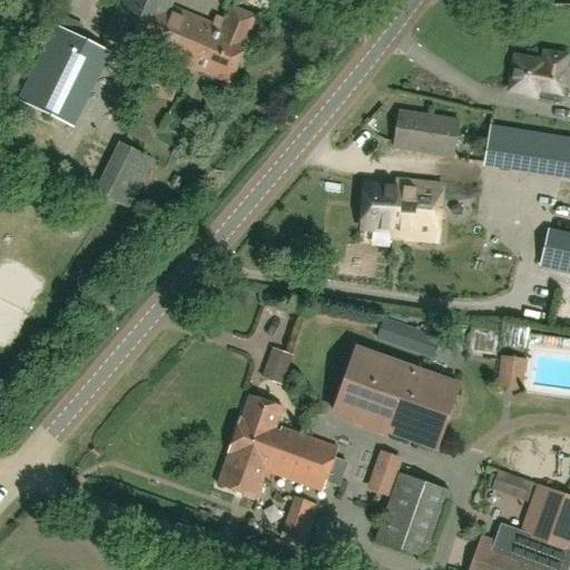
[(229,86),(246,47),(244,46),(255,21),(233,11),(223,37),(212,31),(213,29),(161,7),(164,0),(123,0),(105,41),(140,57),(143,52),(194,75),(195,71),(229,86)]
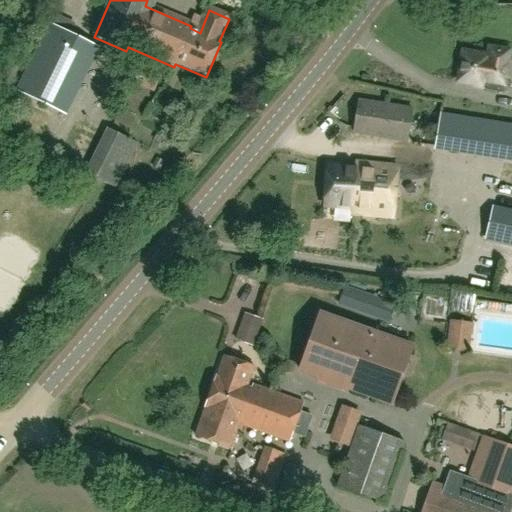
[(16,91),(59,112),(92,45),(49,24),(16,91)]
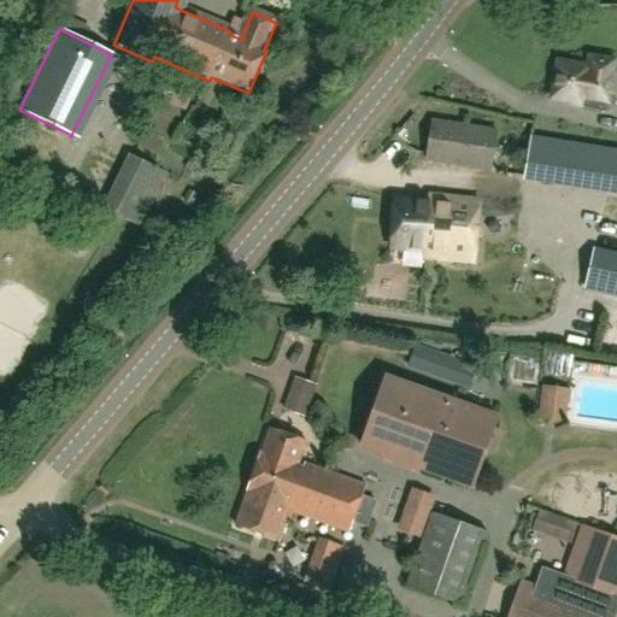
[(552,99),(582,104),(585,109),(606,112),(615,60),(589,57),(587,68),(558,63),(552,99)]
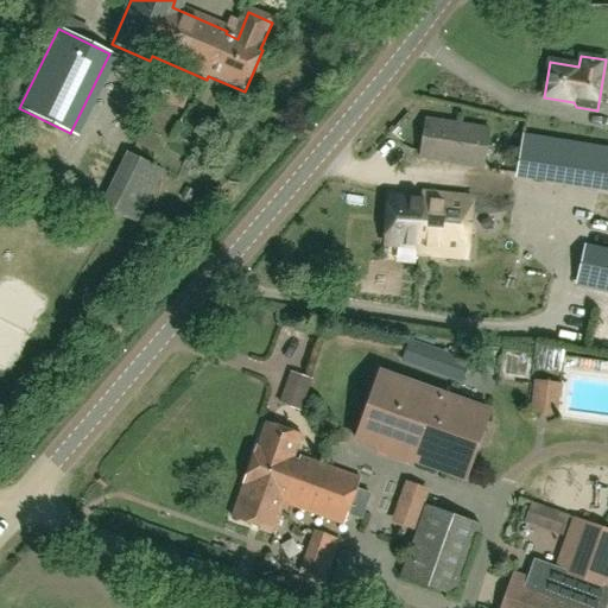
[(163,76),(158,86),(153,97),(181,109),(190,88),(163,76)]
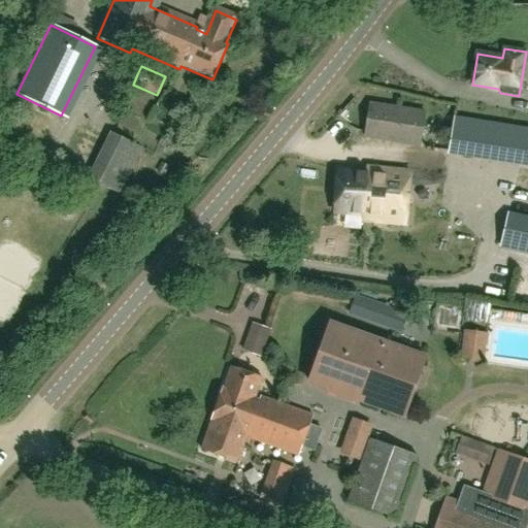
[(419,145),(424,111),(370,103),(365,137),(419,145)]
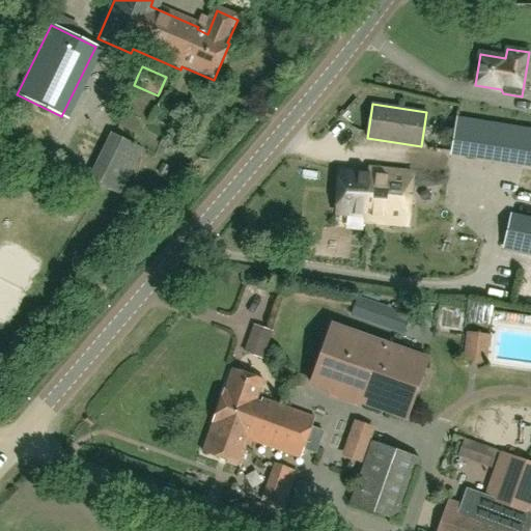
[(530,128),(527,128),(522,165),(530,166),(530,128)]
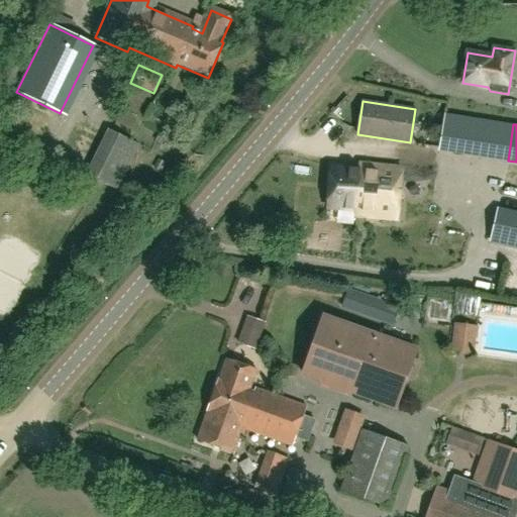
[(86,174),(108,185),(117,190),(139,145),(108,129),(86,174)]
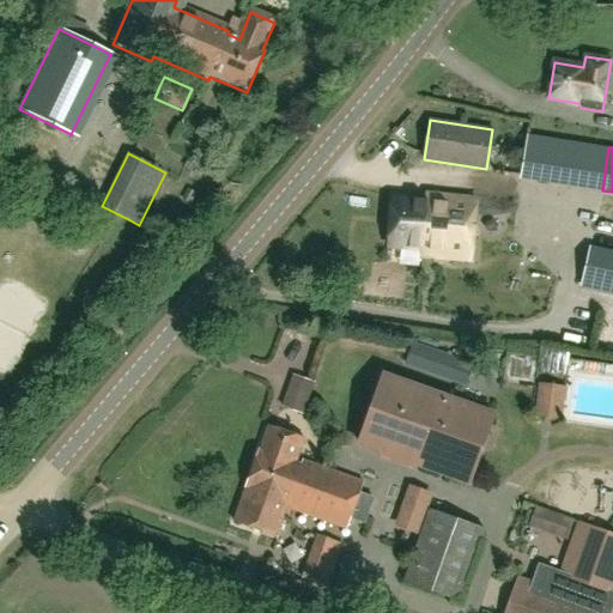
[(471,261),(475,200),(434,196),(434,201),(425,200),(425,201),(392,199),(388,248),(422,252),(422,256),(471,261)]
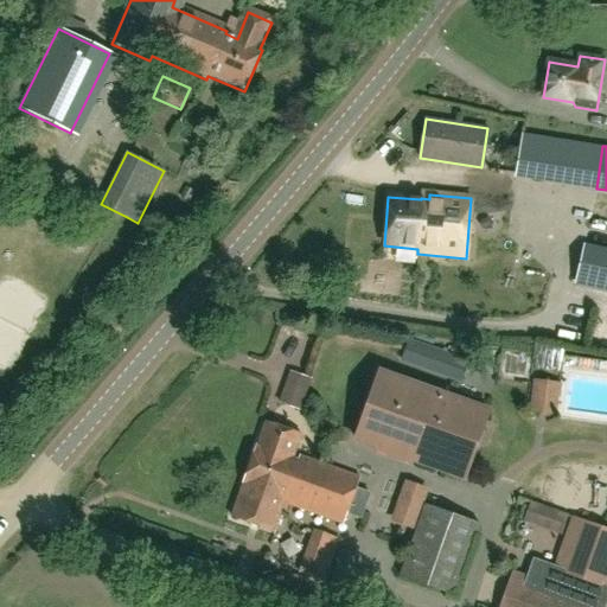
[(606,292),(606,249),(583,244),(574,285),(606,292)]
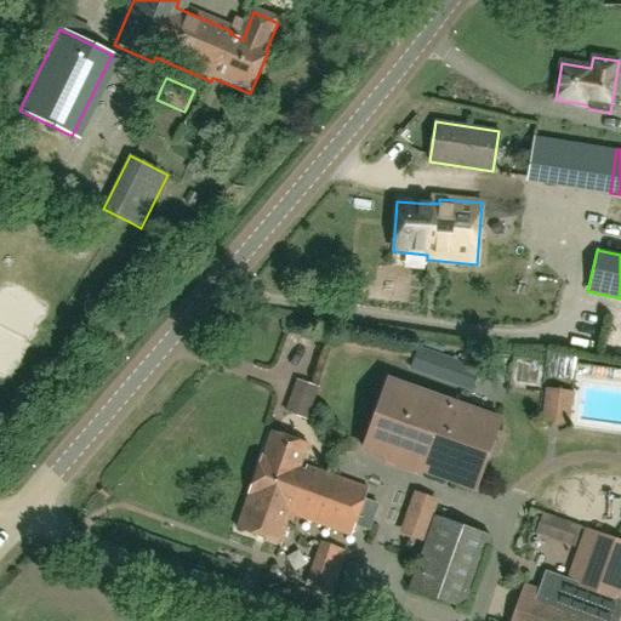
[(409,369),(471,391),(478,369),(417,347),(409,369)]
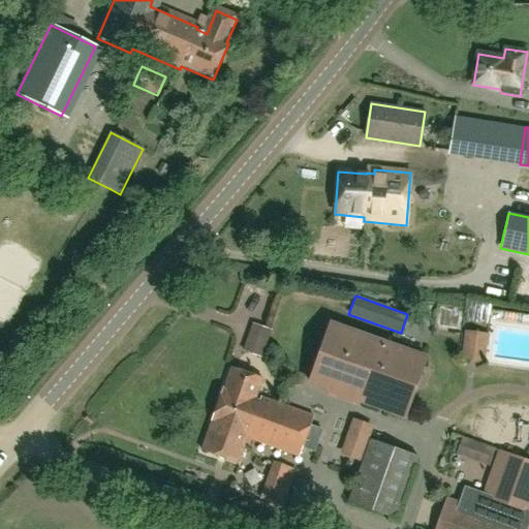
[(442,307),(442,331),(468,332),(468,308),(442,307)]
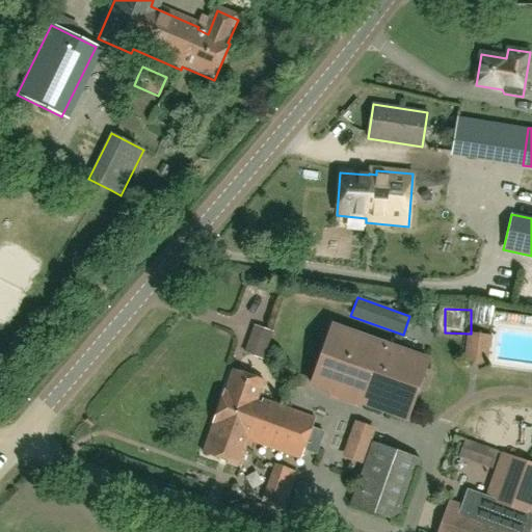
[(243,353),(262,361),(272,333),(254,325),(243,353)]
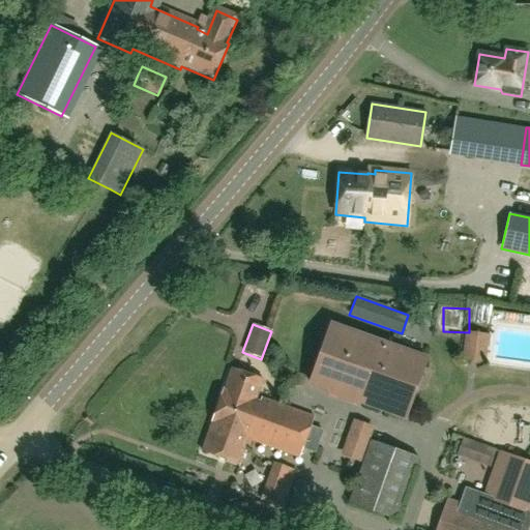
[(406,418),(427,362),(329,326),(308,382),(406,418)]
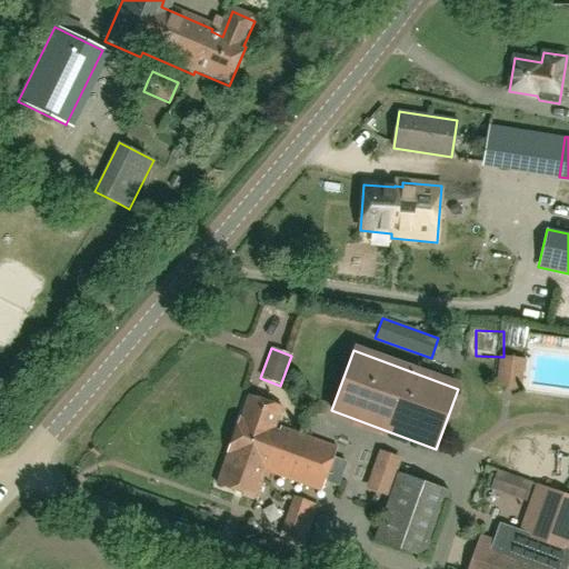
[(499,357),(496,387),(522,390),(526,359),(499,357)]
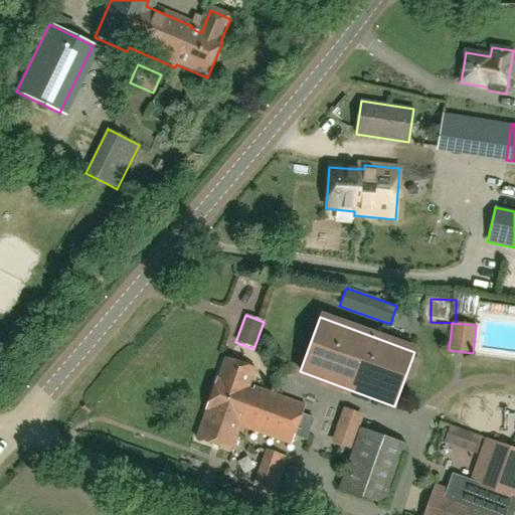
[(212,393),(246,406),(252,390),(248,388),(255,368),(225,357),(218,377),(217,377),(212,393)]
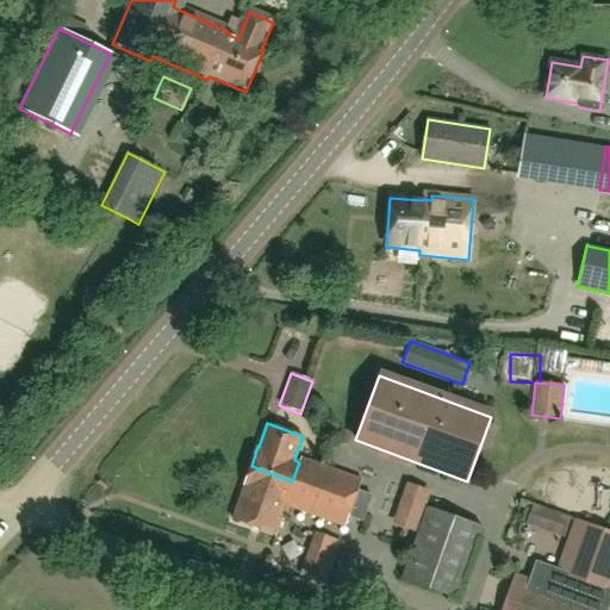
[(300,458),(299,462),(292,481),(251,466),(244,485),(232,520),(274,534),(286,500),(291,502),(290,506),(344,527),(361,479),(300,458)]
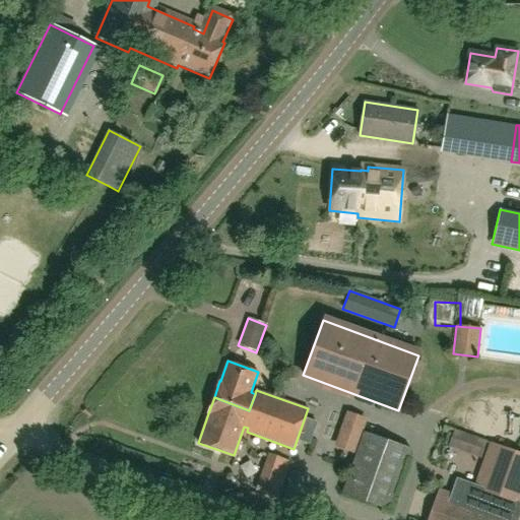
[(349,407),(333,443),(353,453),(371,416),(349,407)]
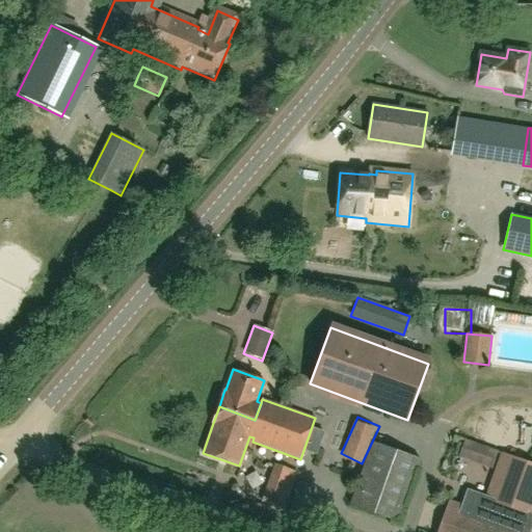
[(420,459),(372,443),(350,506),(398,523),(420,459)]
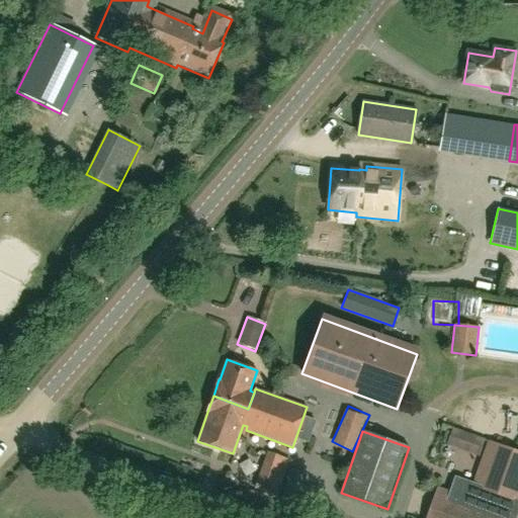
[(485,452),(485,434),(454,434),(453,451),(485,452)]
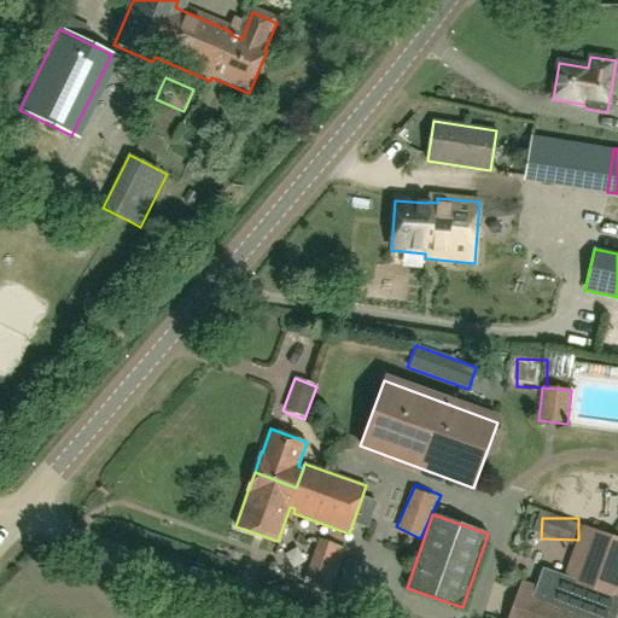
[(522,584),(509,617),(614,617),(617,611),(617,608),(617,541),(584,530),(565,581),(544,572),(538,590),(522,584)]
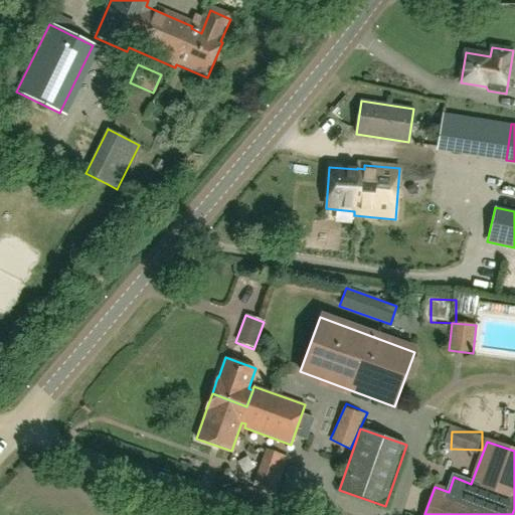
[(277,482),(259,475),(253,487),(273,494),(277,482)]
